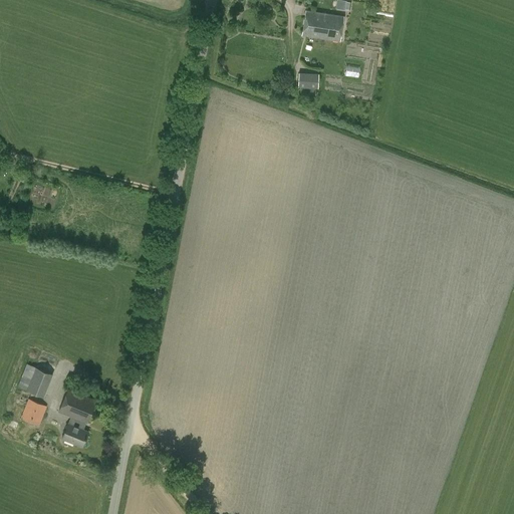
[(305,11),(304,23),(341,29),(343,17),(305,11)]
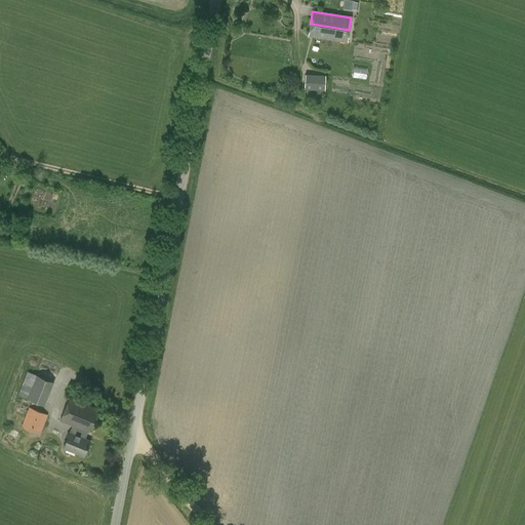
[(349,30),(311,24),(309,36),(347,42),(349,30)]
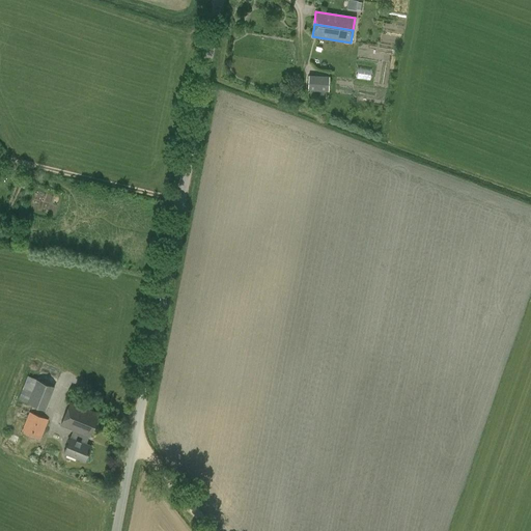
[(370,79),(370,68),(358,68),(357,79),(370,79)]
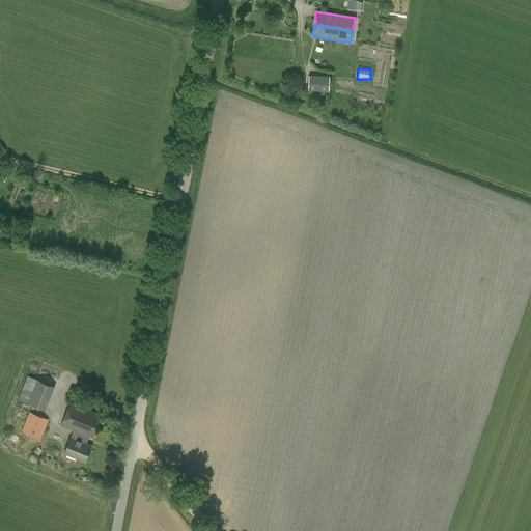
[(328,89),(329,74),(307,74),(307,89),(328,89)]
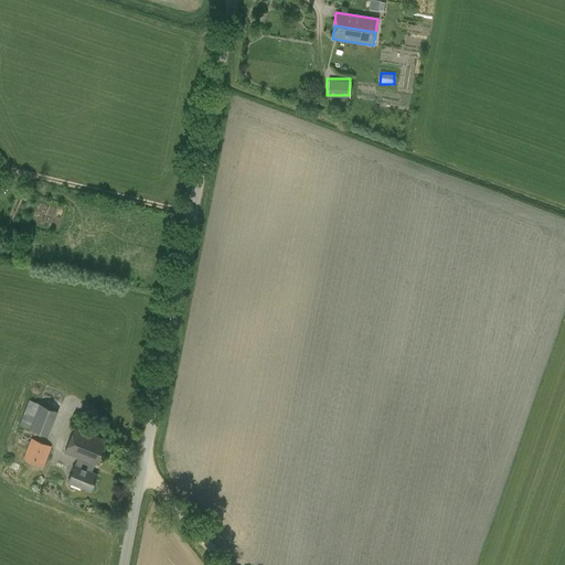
[(347,113),(348,98),(330,97),(329,112),(347,113)]
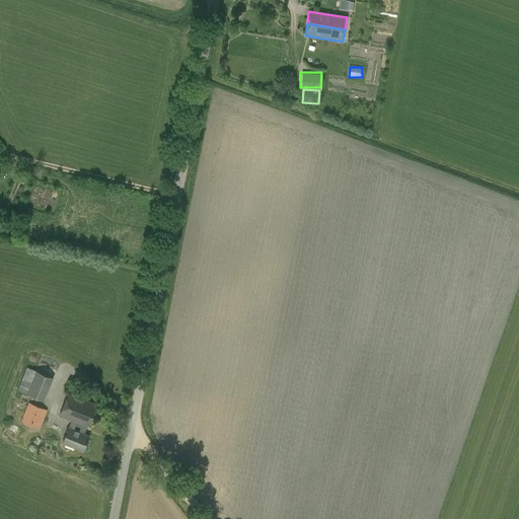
[(46,399),(52,375),(24,368),(18,391),(46,399)]
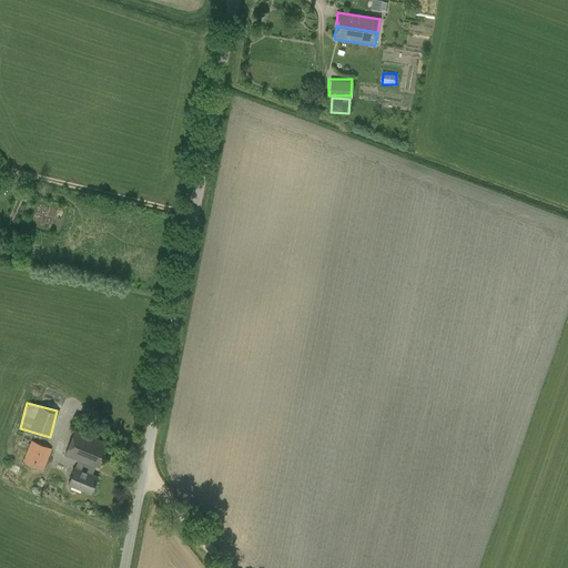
[(43,470),(51,449),(31,440),(22,462),(43,470)]
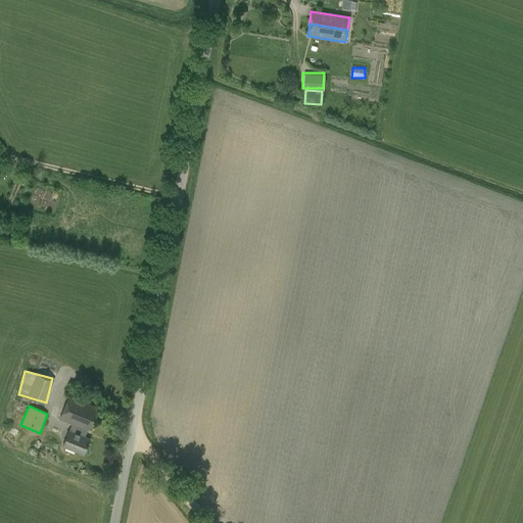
[(88,427),(91,416),(61,409),(59,420),(88,427)]
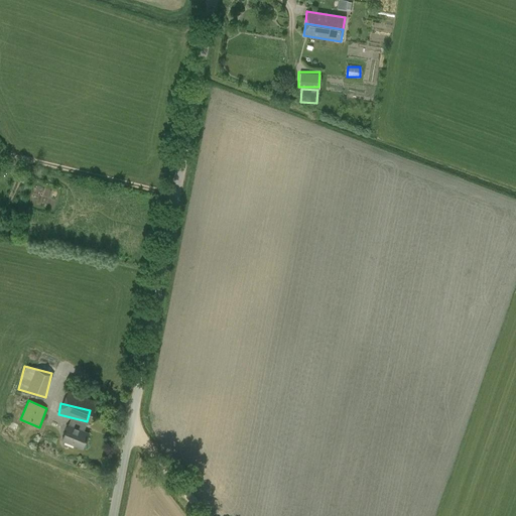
[(89,433),(68,425),(61,440),(83,448),(89,433)]
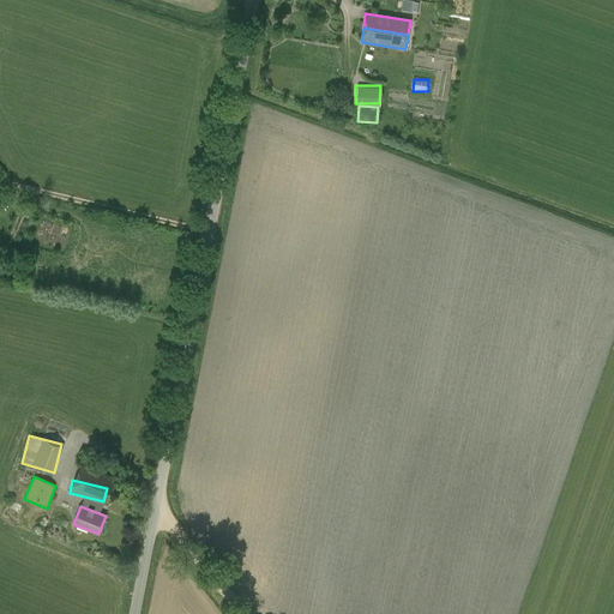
All buildings are outlined.
